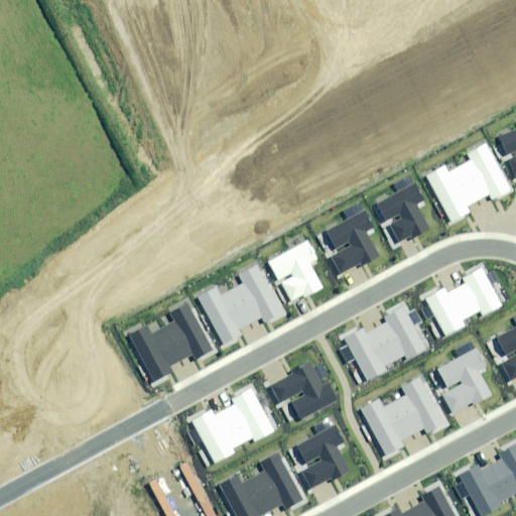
[(515,130),(500,138),(506,152),(515,147),(515,157),(510,160),(515,174),(515,130)]
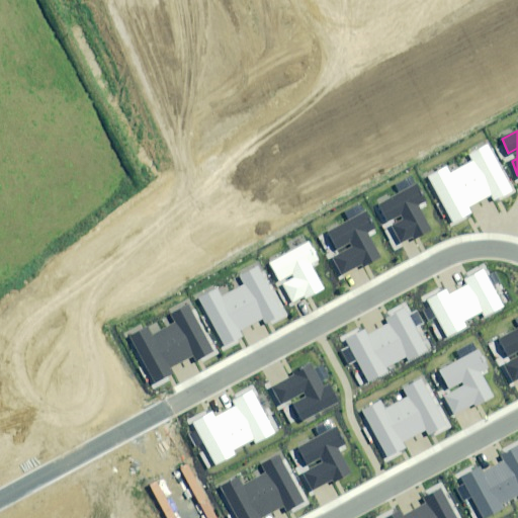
[(514,192),(487,145),(469,155),(472,161),(451,174),(447,167),(428,178),(455,225),(473,214),(469,206),(491,194),(496,202),(514,192)]
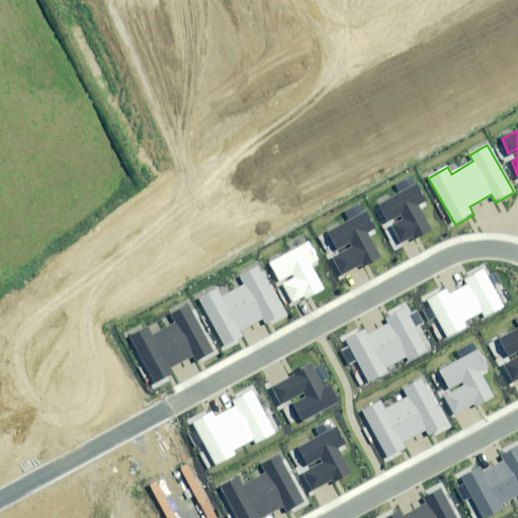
[(425,199),(413,177),(397,186),(401,193),(380,204),(402,242),(410,237),(412,240),(431,229),(417,203),(425,199)]
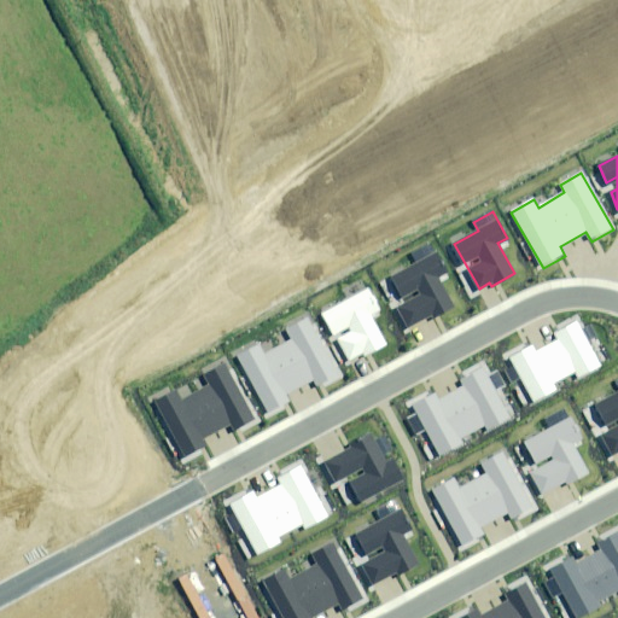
[(445,269),(431,243),(412,255),(417,262),(392,275),(407,303),(397,309),(408,326),(427,315),(430,318),(453,305),(436,275),(445,269)]
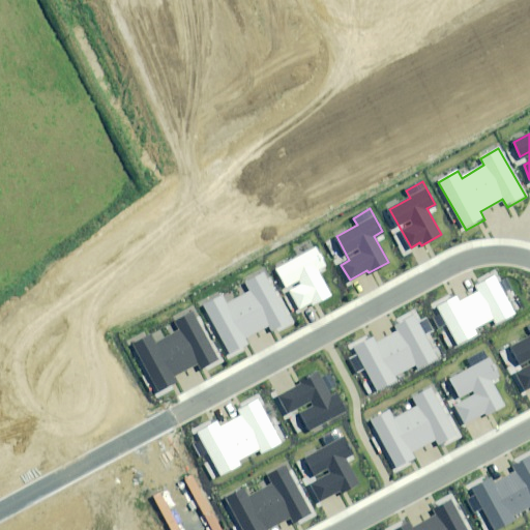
[(327,266),(316,247),(277,269),(299,308),(312,301),(314,304),(331,295),(318,271),(327,266)]
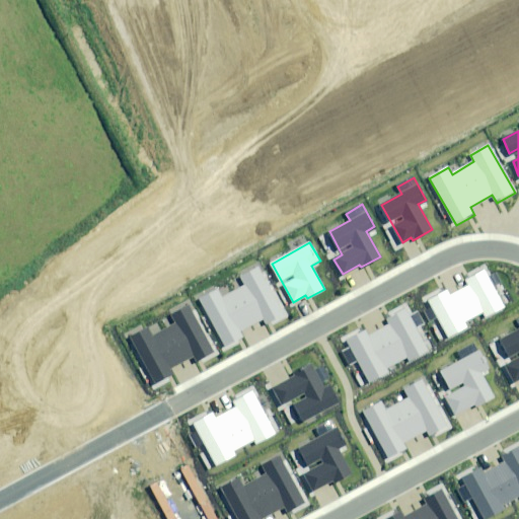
[(287,315),(260,268),(242,278),(246,284),(224,297),(220,290),(201,300),(228,348),(246,338),(242,329),(265,317),(269,325),(287,315)]
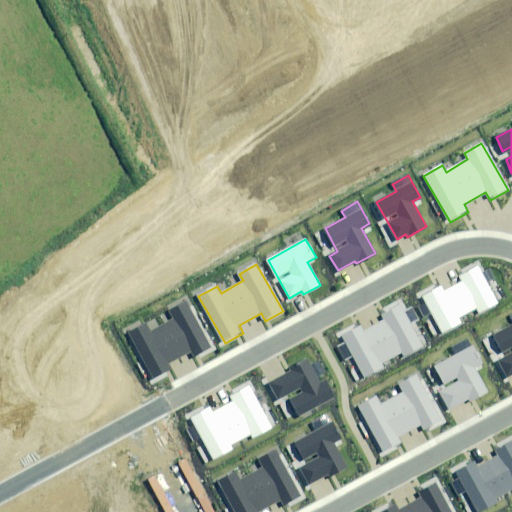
[(442,285),(422,296),(444,334),(462,324),(459,318),(476,308),(480,314),(498,304),(476,266),(459,275),(462,281),(445,291),(442,285)]
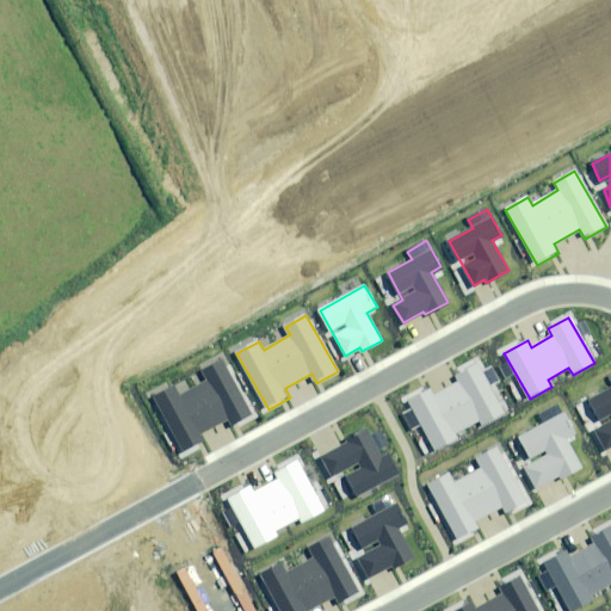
[(253,414),(221,359),(201,370),(207,381),(180,396),(174,386),(152,397),(184,454),(207,442),(202,433),(227,419),(232,427),(253,414)]
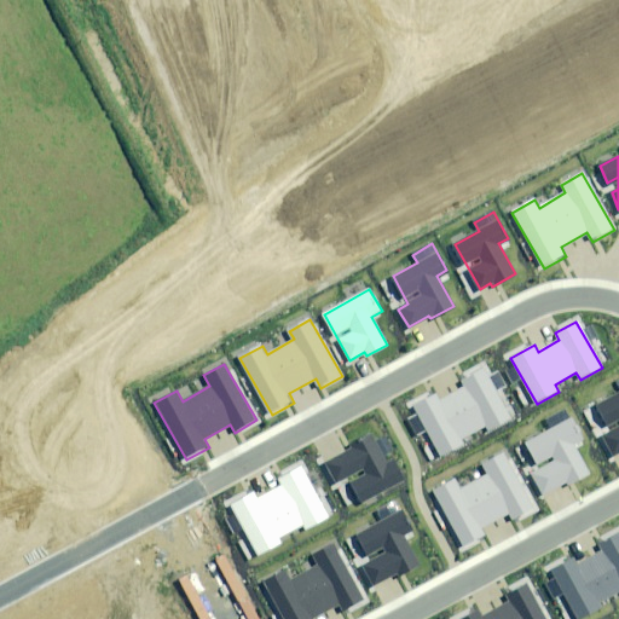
[(513,418),(482,365),(462,377),(466,385),(439,399),(435,392),(412,404),(443,458),(466,445),(462,439),(487,424),(491,431),(513,418)]
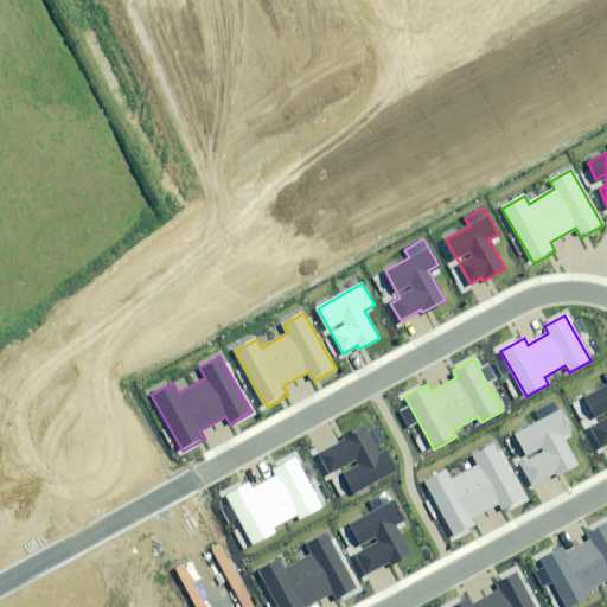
[(606,387),(585,400),(599,423),(589,428),(601,449),(606,446),(606,387)]
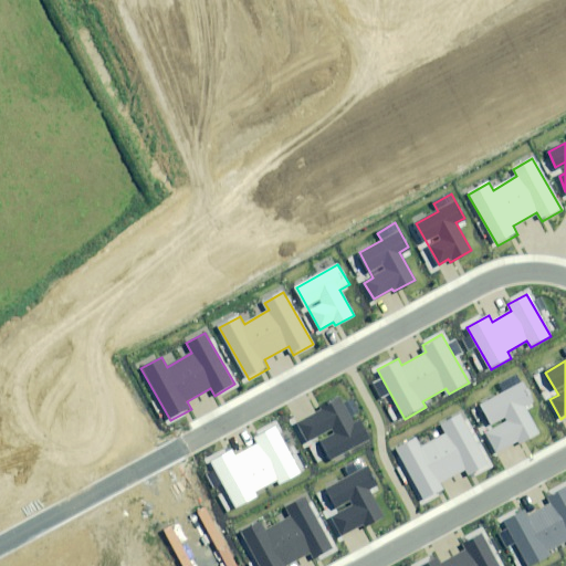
[(535,405),(522,383),(481,406),(493,428),(484,432),(496,453),(517,441),(519,443),(538,432),(525,410),(535,405)]
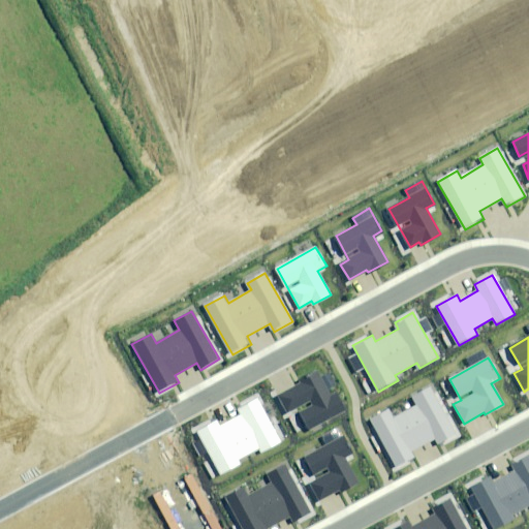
[(303,382),(278,397),(286,412),(297,406),(309,429),(346,408),(338,395),(333,397),(318,371),(301,380),(303,382)]
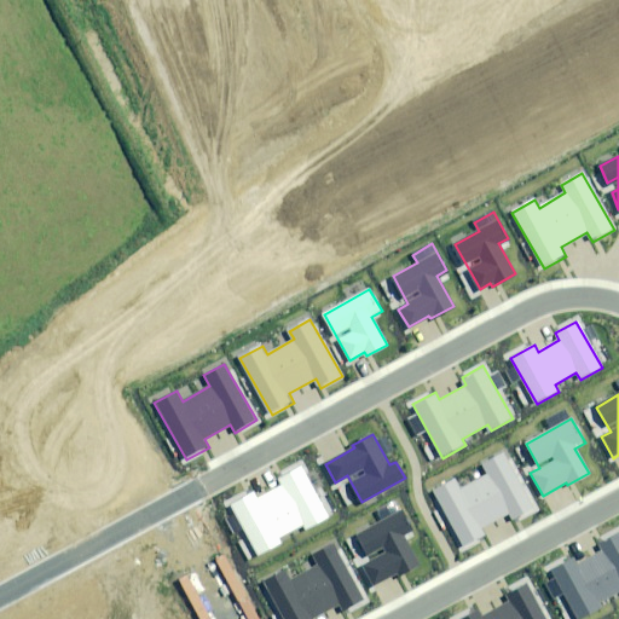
[(538,510),(505,453),(485,466),(489,474),(463,489),(458,480),(435,493),(468,550),(490,537),(485,528),(510,514),(516,522),(538,510)]
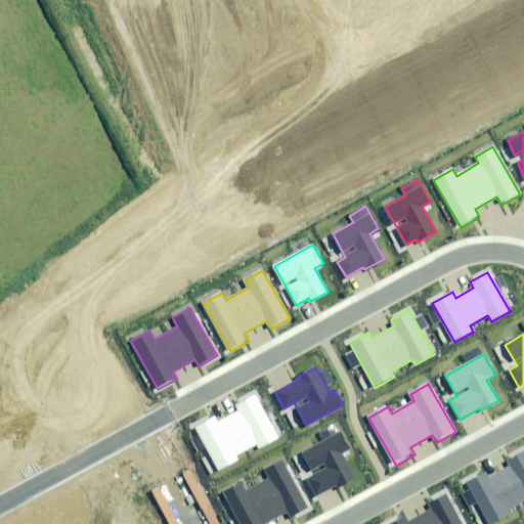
[(216,419),(197,430),(220,471),(239,460),(236,455),(256,444),(259,449),(278,438),(255,396),(236,407),(238,411),(219,423),(216,419)]
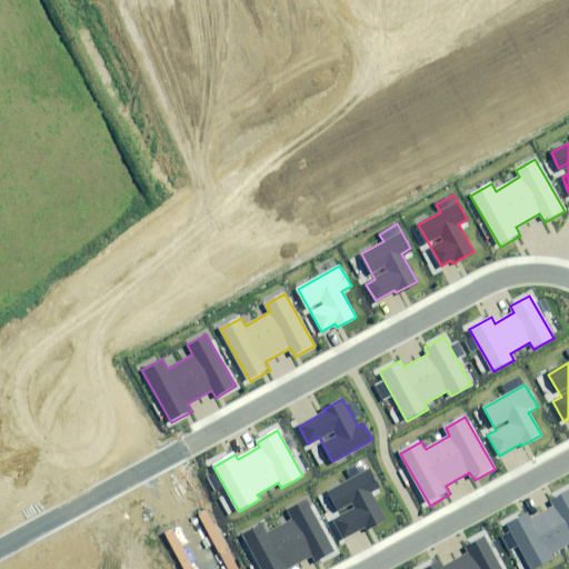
[(380,487),(370,468),(327,492),(341,516),(332,520),(342,538),(367,525),(369,528),(386,519),(370,492),(380,487)]
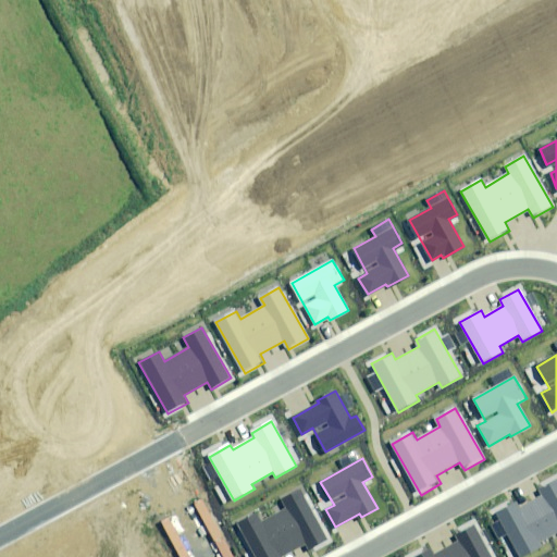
[(518,504),(497,515),(519,556),(525,556),(544,548),(540,542),(556,532),(556,483),(540,493),(543,498),(521,509),(518,504)]
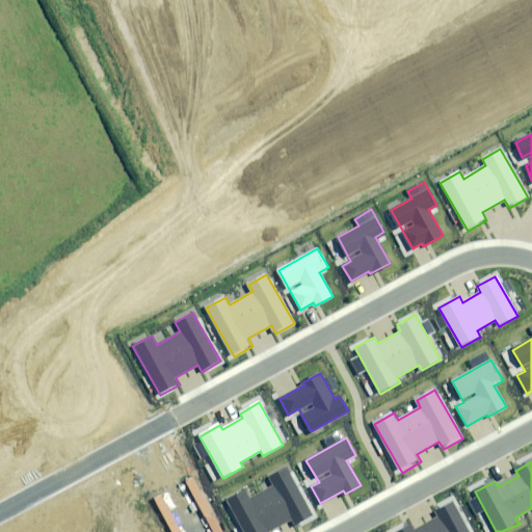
[(246,494),(227,504),(242,531),(268,531),(267,531),(289,519),(292,524),(312,513),(288,470),(269,480),(272,485),(249,499),(246,494)]
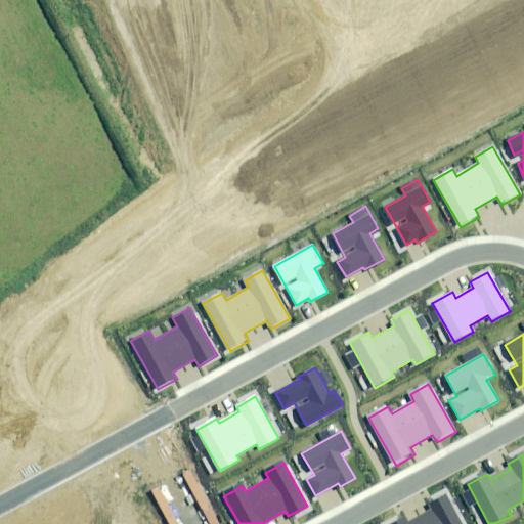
[(409,518),(397,523),(463,523),(449,497),(430,508),(432,513),(411,523),(409,518)]
